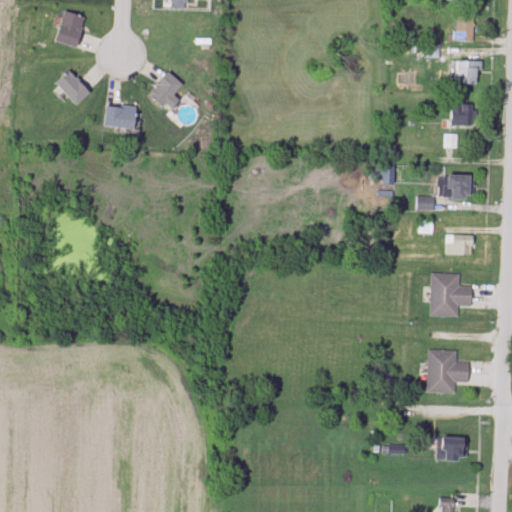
[(55,43),(76,49),(85,19),(65,13),(55,43)]
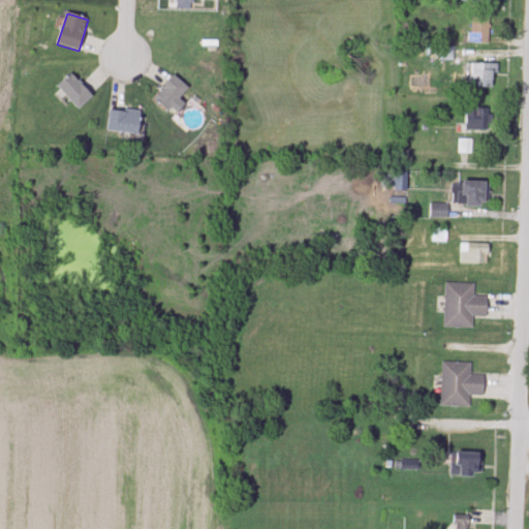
[(489,19),(470,18),(469,44),(489,44),(489,19)]
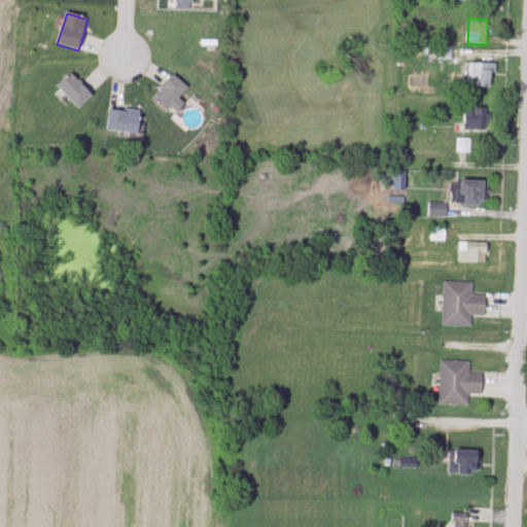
[(360,58),(360,46),(346,46),(346,58),(360,58)]
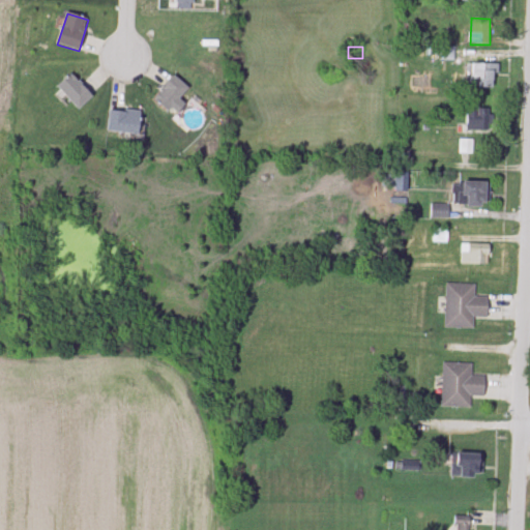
[(439,62),(452,62),(452,48),(439,48),(439,62)]
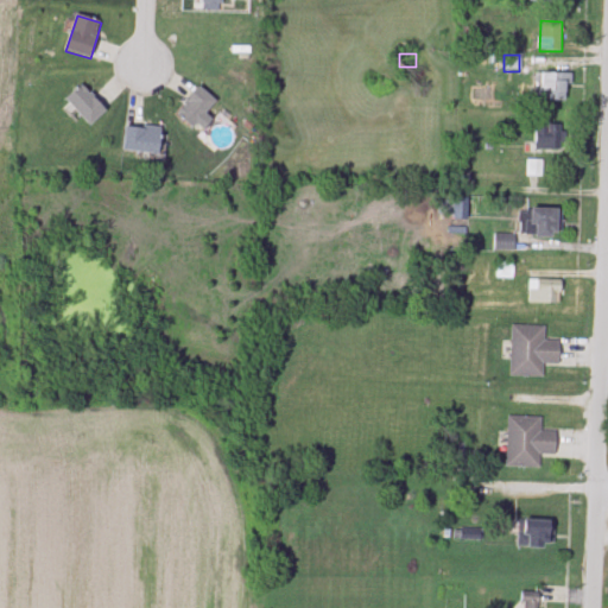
[(536,102),(569,102),(569,75),(536,75),(536,102)]
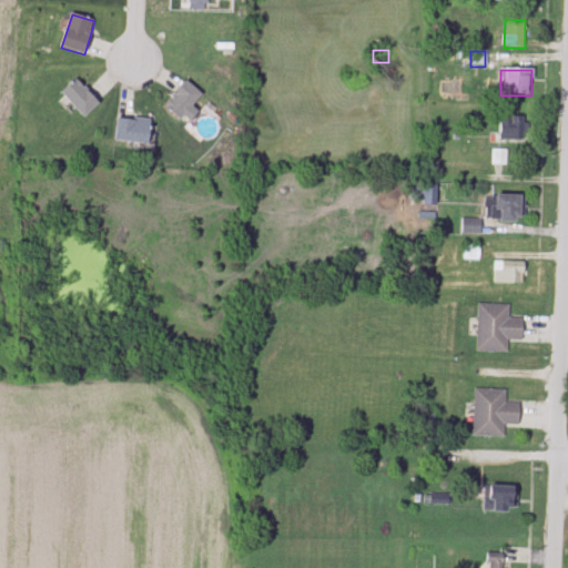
[(99,104),(75,80),(61,94),(84,119),(99,104)]
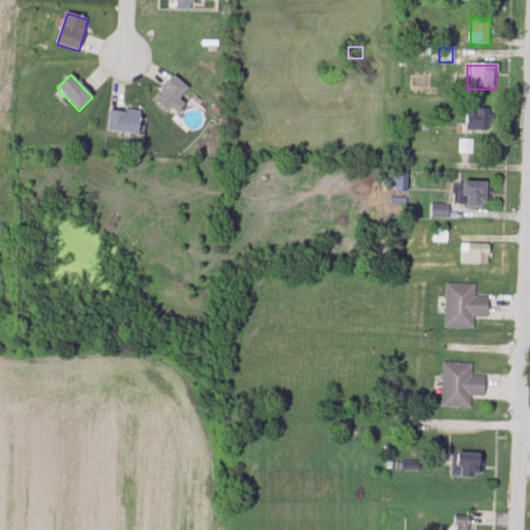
[(188,89),(174,77),(154,99),(169,113),(188,89)]
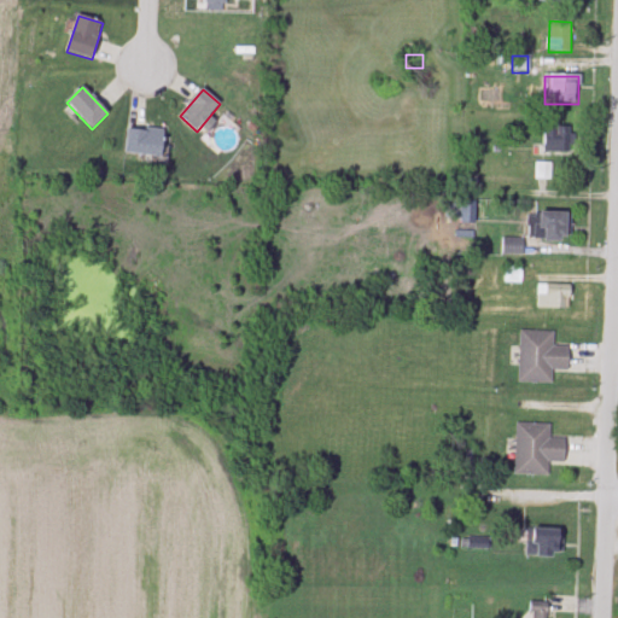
[(569,155),(569,123),(542,123),(542,155),(569,155)]
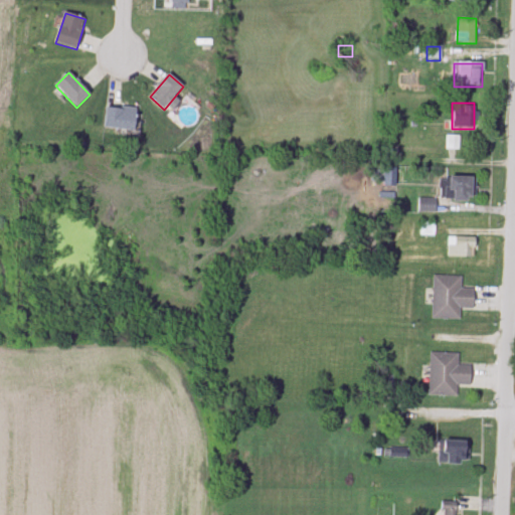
[(105,130),(136,131),(137,109),(106,108),(105,130)]
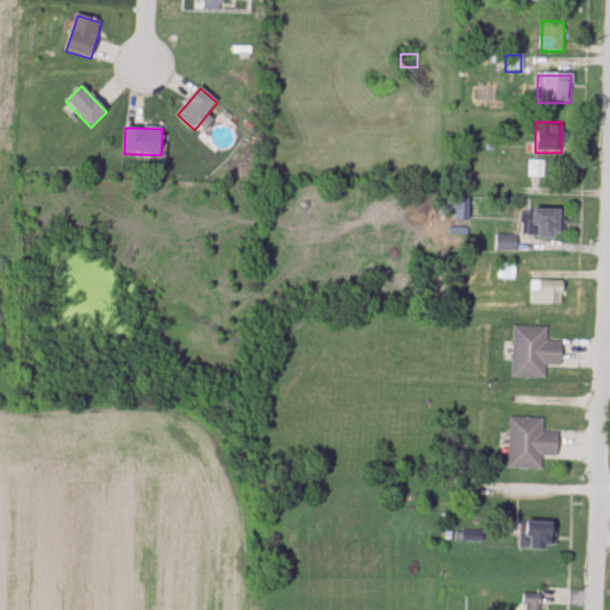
[(528,178),(542,178),(542,162),(528,162),(528,178)]
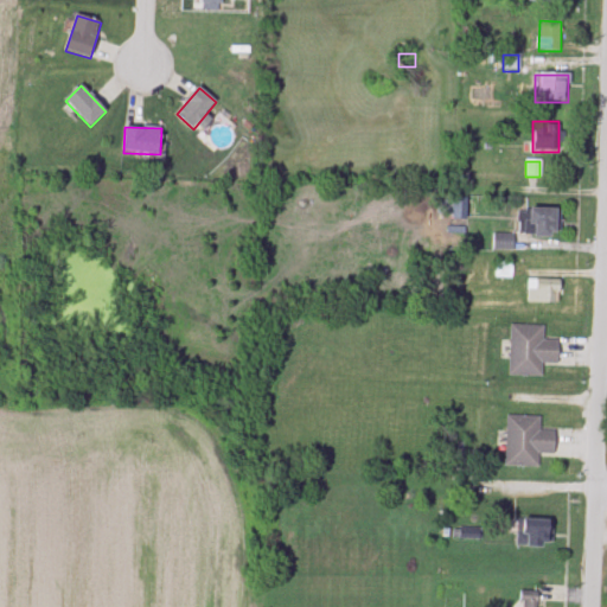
[(558,237),(558,211),(518,211),(518,237),(558,237)]
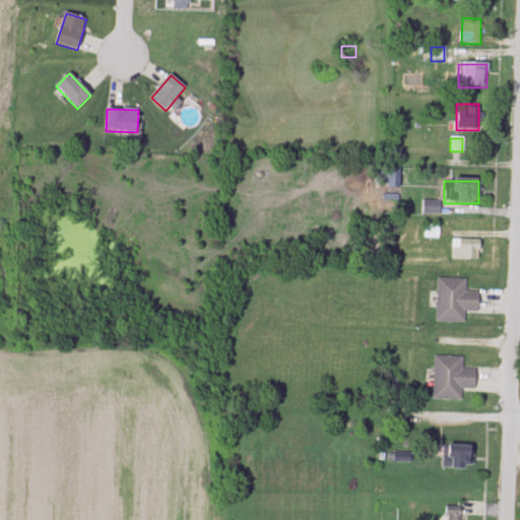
[(479,260),(479,245),(452,245),(452,260),(479,260)]
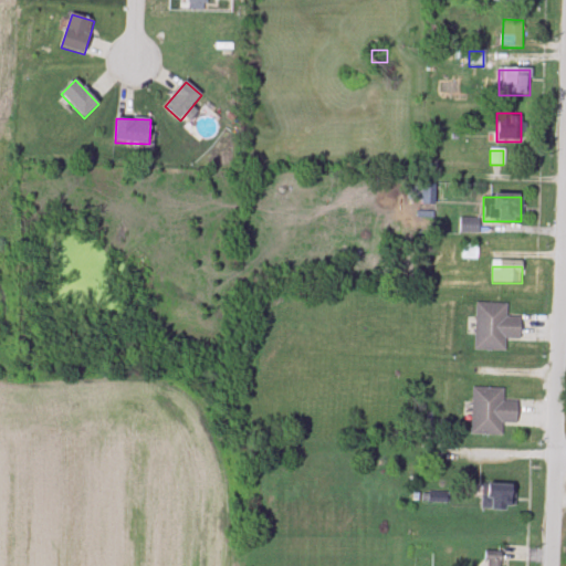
[(473,349),(505,352),(506,339),(520,339),(521,318),(506,317),(506,305),(475,304),(473,349)]
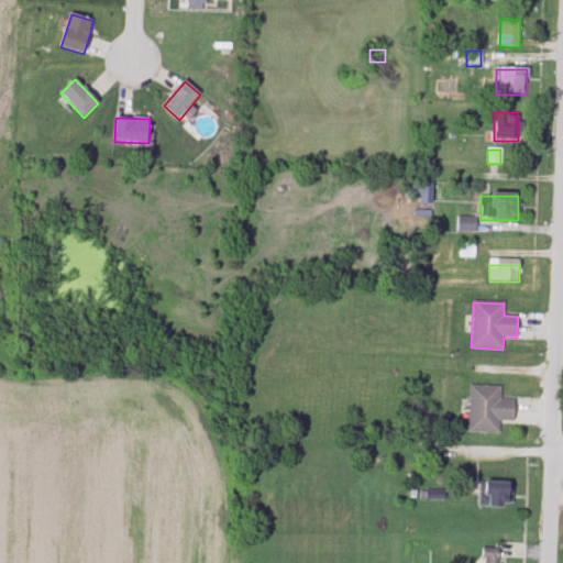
[(499,433),(499,421),(514,421),(514,400),(500,400),(500,386),(468,386),(468,433),(499,433)]
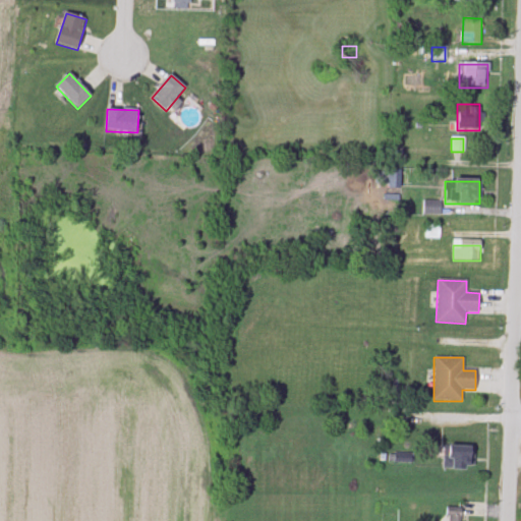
[(444,470),(473,470),(473,447),(444,447),(444,470)]
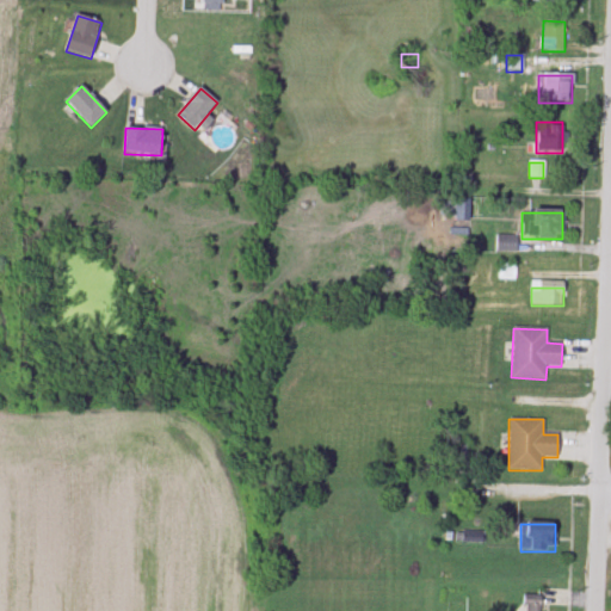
[(539,610),(541,600),(519,600),(518,610),(539,610)]
